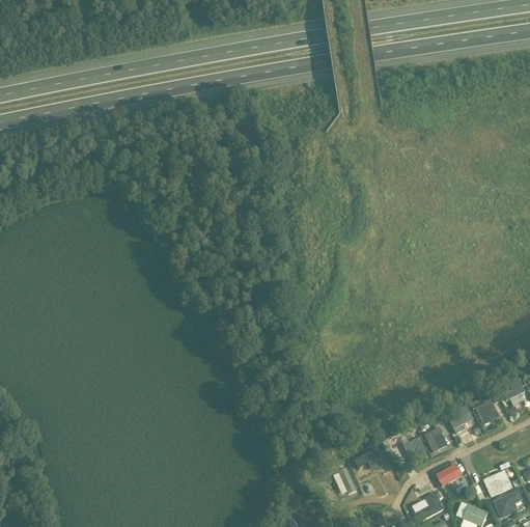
[(510,388),(501,393),(504,399),(508,397),(511,404),(523,397),(520,392),(524,389),(521,383),(517,375),(506,380),(510,388)]
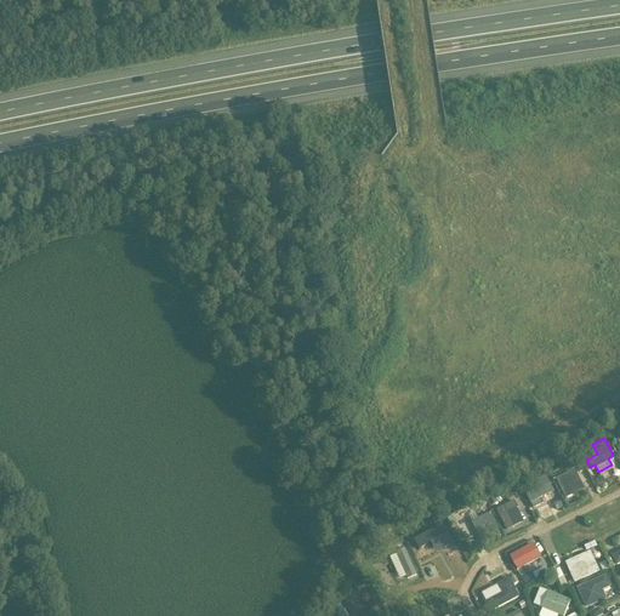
[(569,485),(580,479),(573,466),(555,475),(564,495),(572,491),(569,485)]
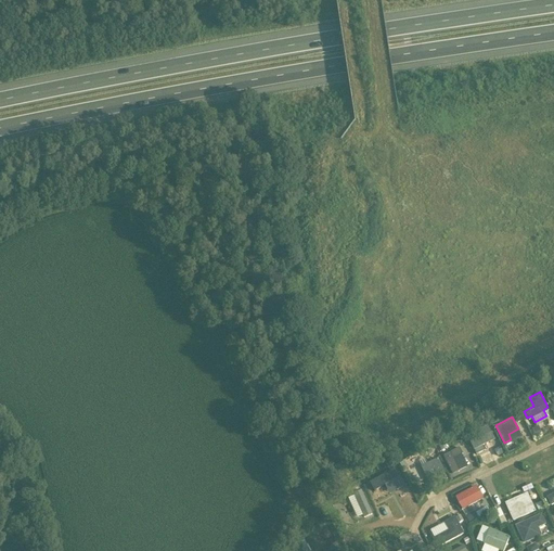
[(490,430),(469,439),(475,452),(485,448),(481,443),(493,437),(490,430)]
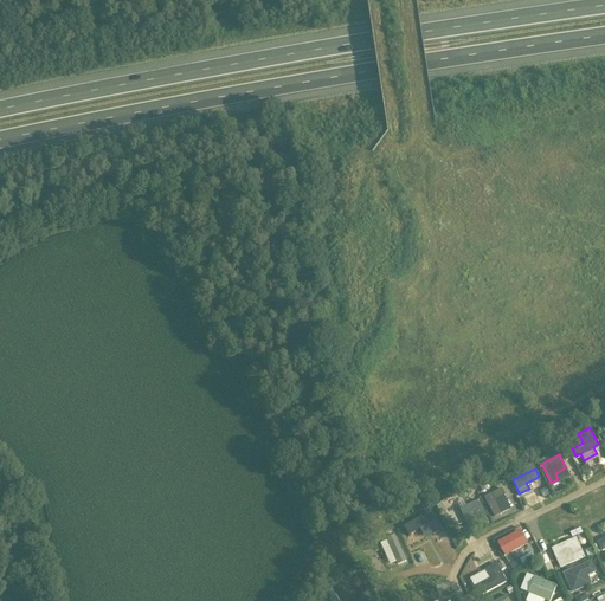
[(483,495),(494,515),(501,511),(494,497),(504,492),(501,485),(483,495)]
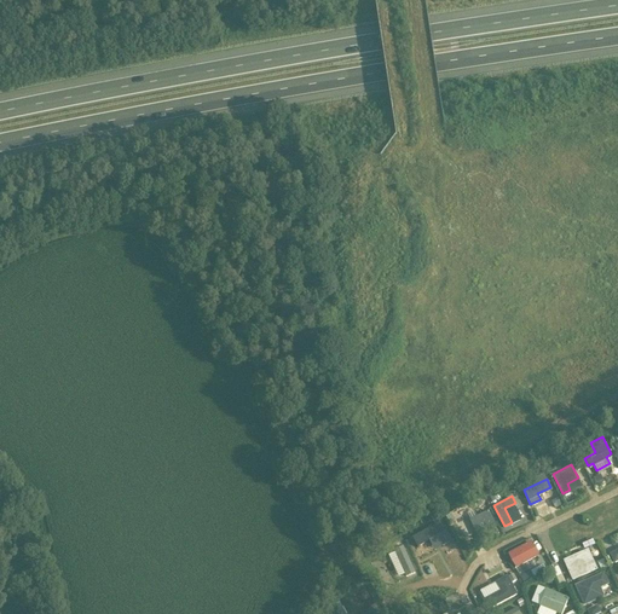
[(556,496),(550,498),(554,505),(560,502),(556,496)]
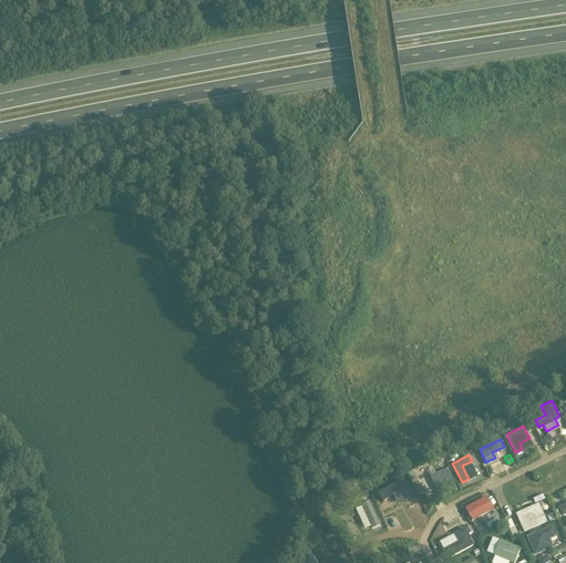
[(454,481),(446,464),(429,473),(438,490),(454,481)]
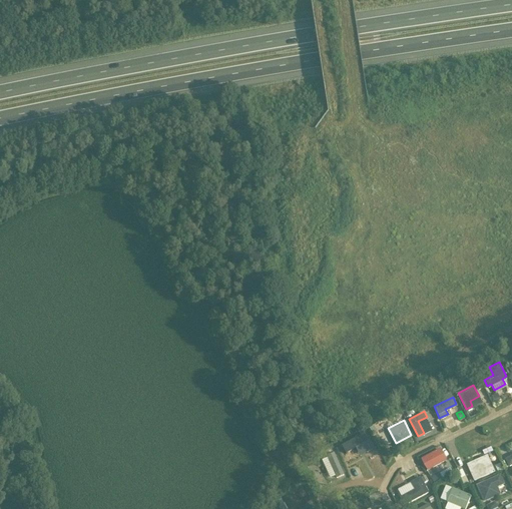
[(339,441),(343,450),(353,446),(357,453),(372,446),(364,429),(339,441)]
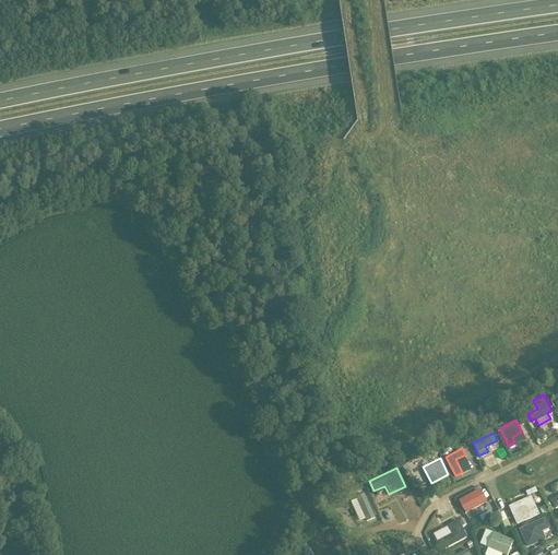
[(459,497),(465,509),(484,498),(477,487),(459,497)]
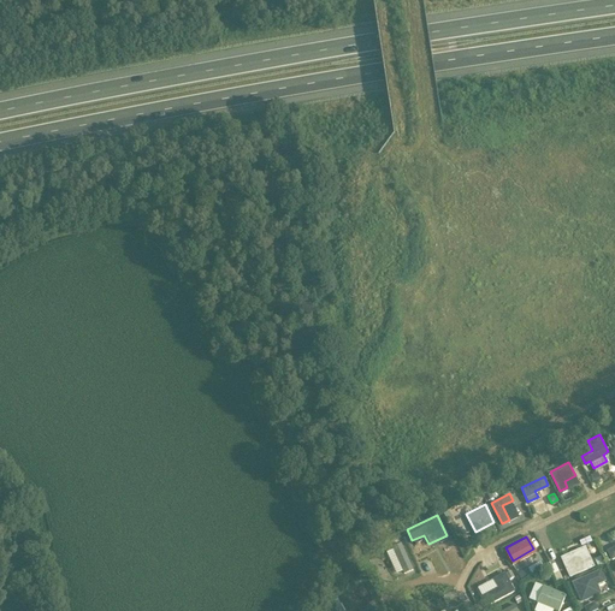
[(400,538),(384,545),(396,573),(412,567),(400,538)]
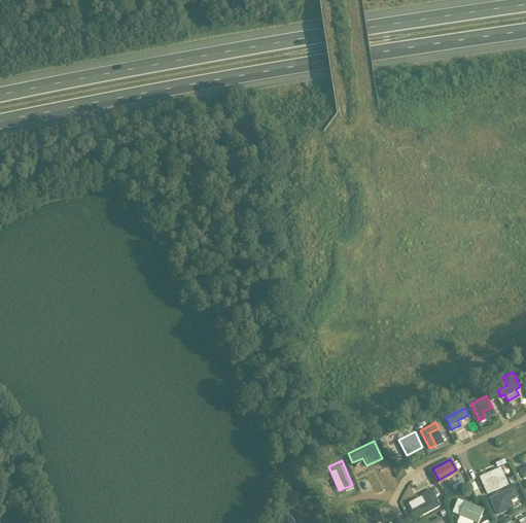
[(490,489),(506,482),(503,476),(493,480),(490,473),(483,475),(490,489)]
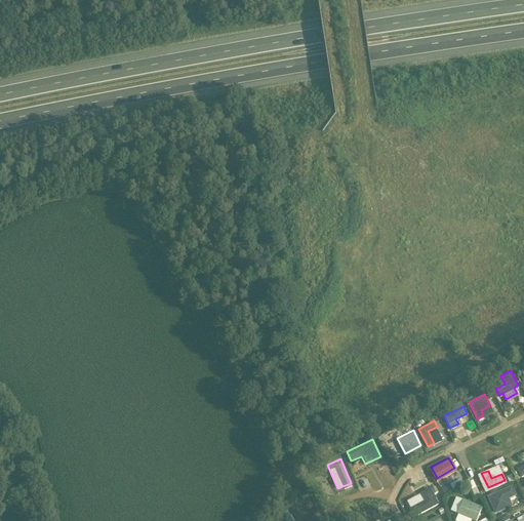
[(442,490),(462,481),(459,476),(440,485),(442,490)]
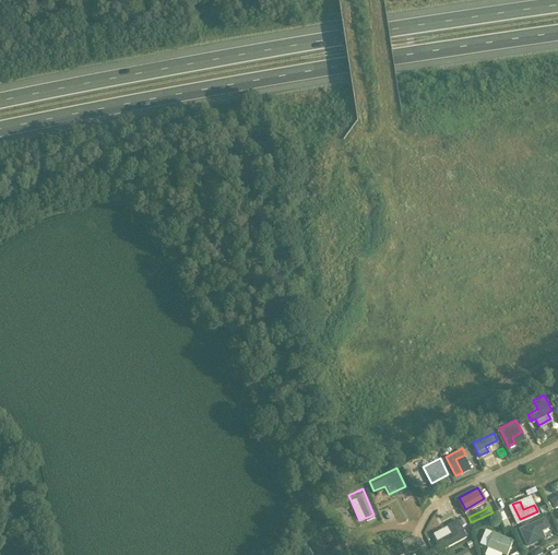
[(547,523),(544,517),(526,524),(533,540),(539,536),(546,533),(543,524),(547,523)]
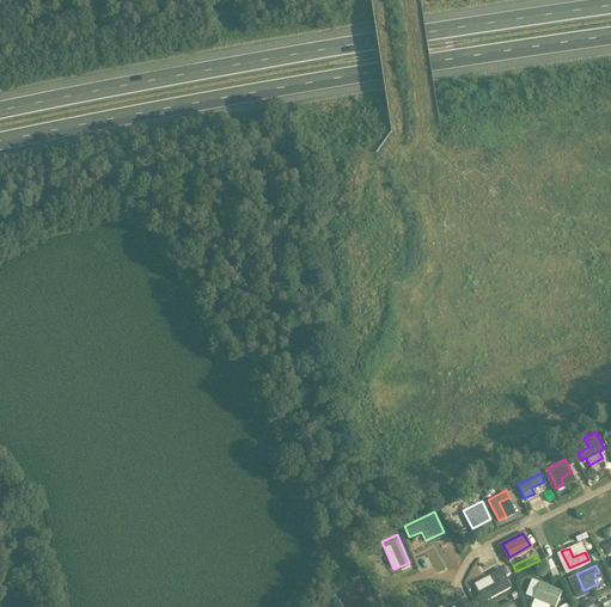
[(482,600),(509,586),(500,568),(489,574),(494,582),(476,590),(482,600)]
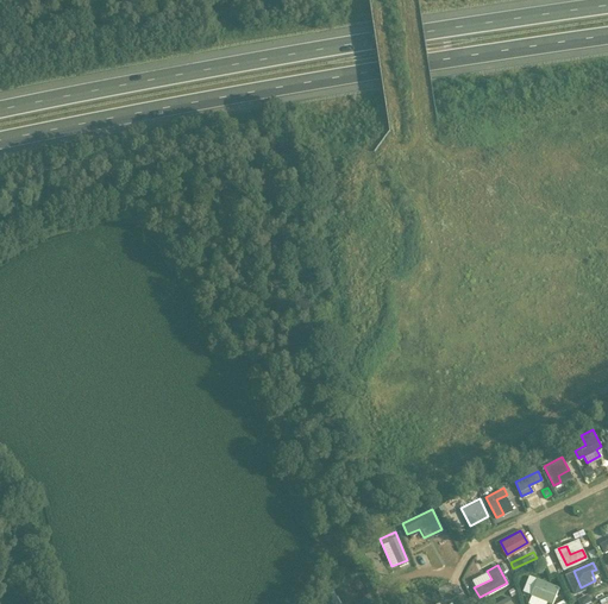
[(537,576),(530,592),(551,602),(558,585),(537,576)]
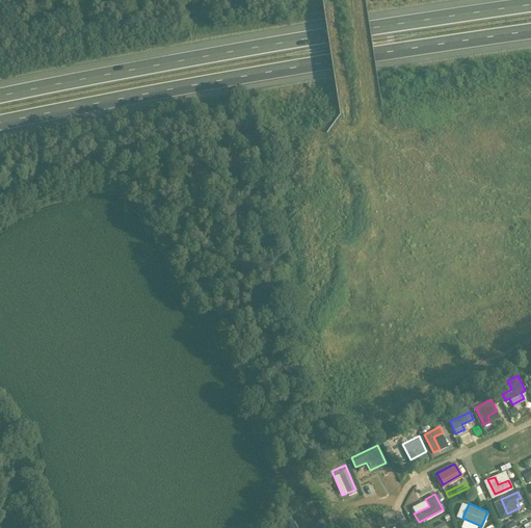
[(287,519),(290,527),(297,527),(296,526),(301,524),(297,515),(287,519)]
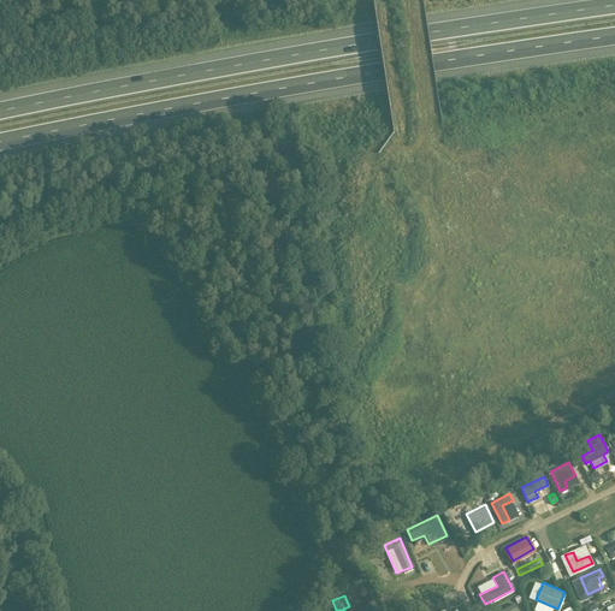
[(584,601),(586,610),(598,610),(595,598),(584,601)]
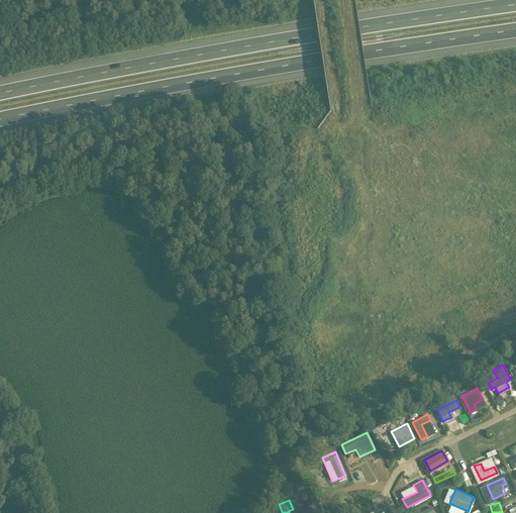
[(431,512),(435,511),(431,504),(412,512),(431,512)]
